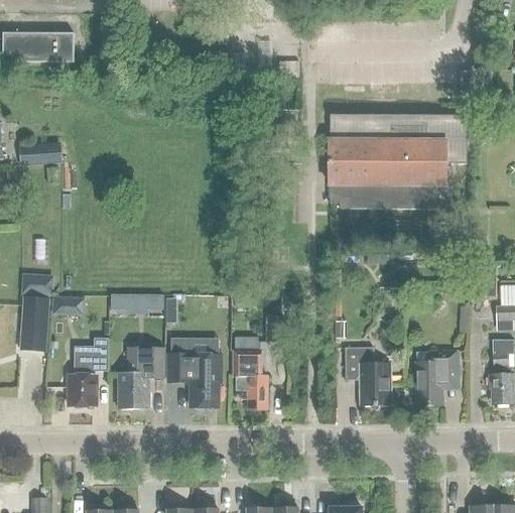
[(1,31),(1,59),(73,60),(73,31),(1,31)]
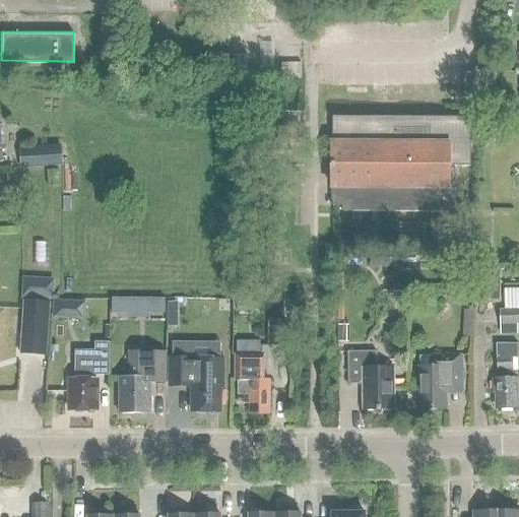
[(302,60),(281,60),(281,76),(302,76),(302,60)]
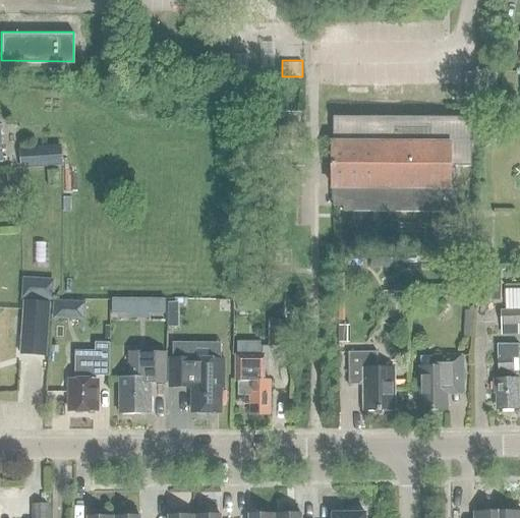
[(470,115),(332,117),(333,187),(333,204),(343,204),(343,210),(450,210),(450,186),(451,186),(451,156),(470,156),(470,115)]
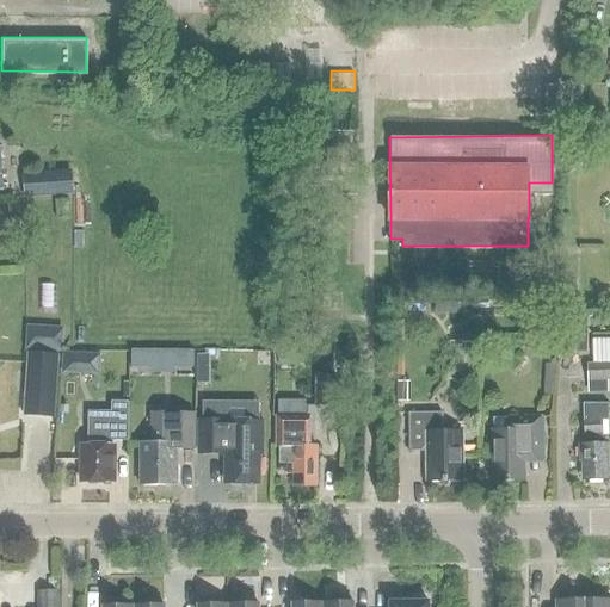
[(23,171),(25,194),(74,191),(72,167),(23,171)]
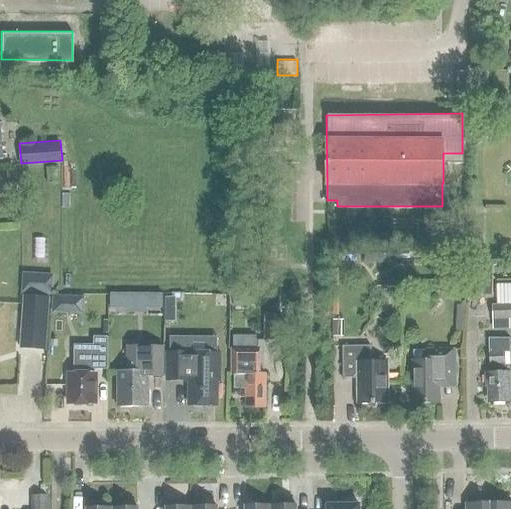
[(58,180),(58,165),(46,165),(47,180),(58,180)]
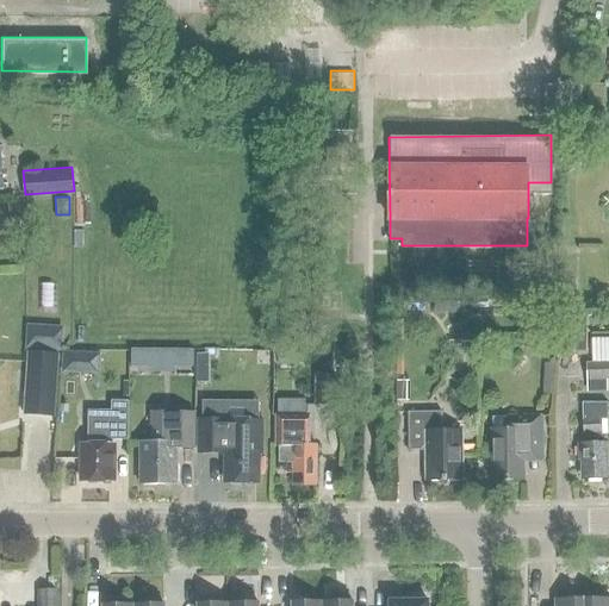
[(550,285),(550,274),(536,274),(535,285),(550,285)]
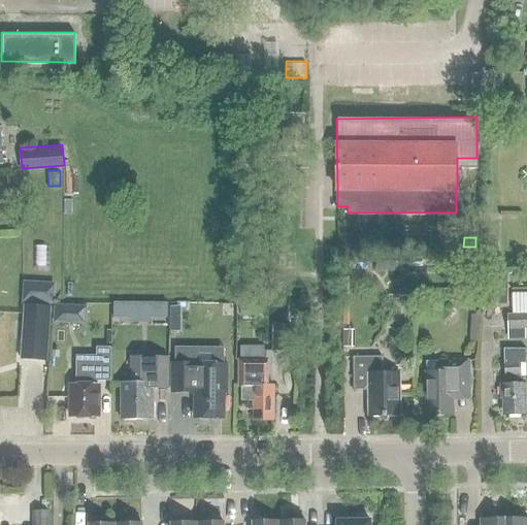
[(502,272),(482,272),(482,301),(502,301),(502,272)]
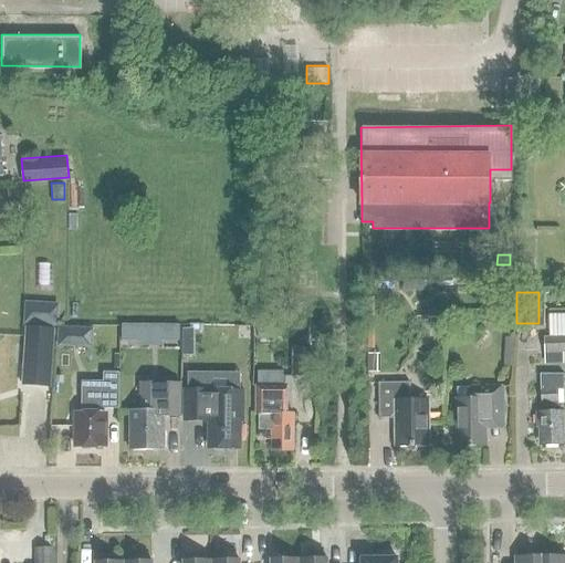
[(489,308),(489,322),(503,322),(504,308),(489,308)]
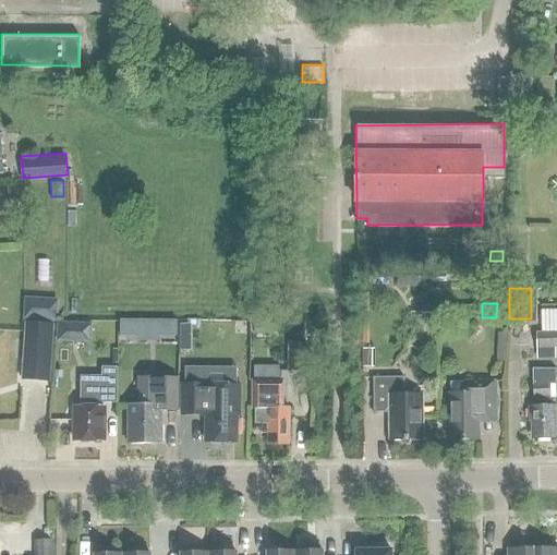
[(120,317),(120,333),(178,334),(178,317),(120,317)]
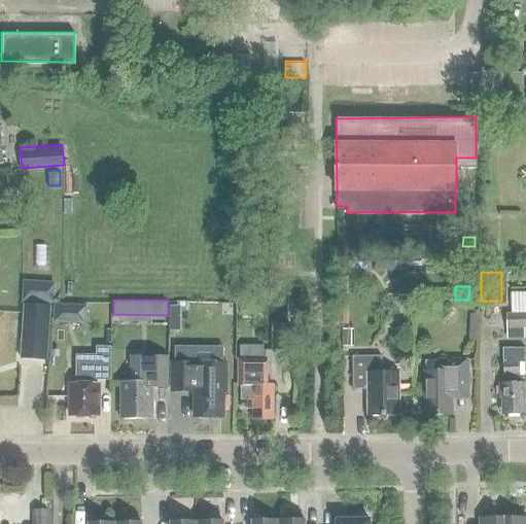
[(69,316),(70,302),(55,302),(54,316),(69,316)]
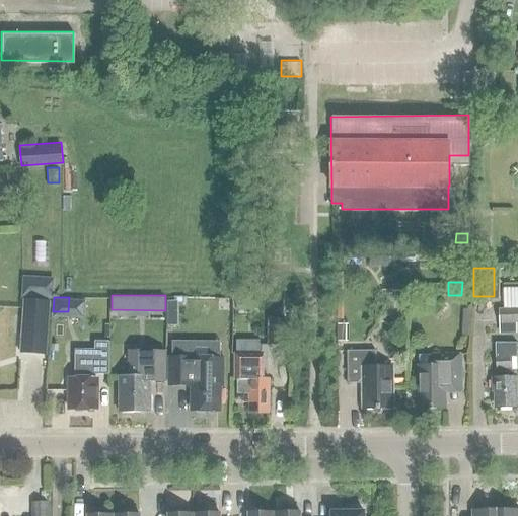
[(24,298),(20,351),(47,353),(50,299),(24,298)]
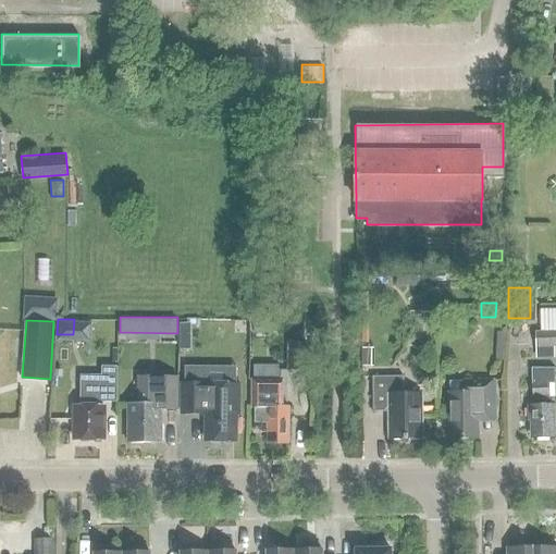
[(555,329),(538,330),(538,345),(555,344),(555,329)]
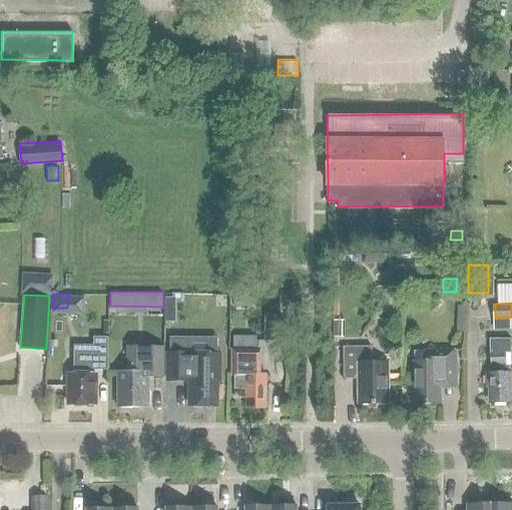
[(234,333),(233,347),(232,346),(231,373),(234,373),(233,387),(245,387),(244,406),(265,406),(266,373),(257,373),(258,347),(252,347),(252,333),(234,333)]
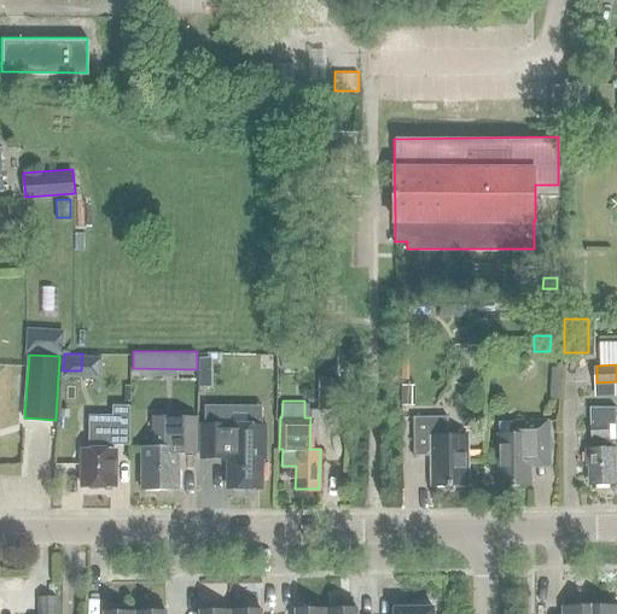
[(95,486),(98,484),(114,484),(114,448),(111,448),(111,442),(128,443),(128,403),(111,403),(111,413),(87,413),(87,448),(81,448),(81,484),(85,484),(88,486),(95,486)]
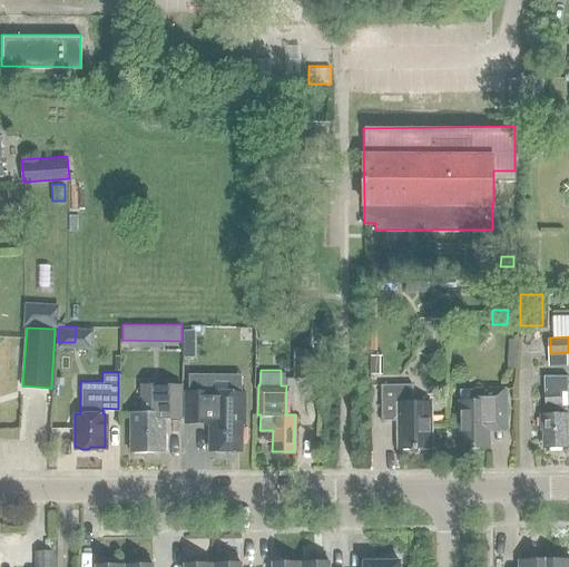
[(567,390),(567,373),(545,374),(546,412),(540,412),(540,427),(545,427),(545,446),(565,446),(565,412),(562,412),(561,390),(567,390)]
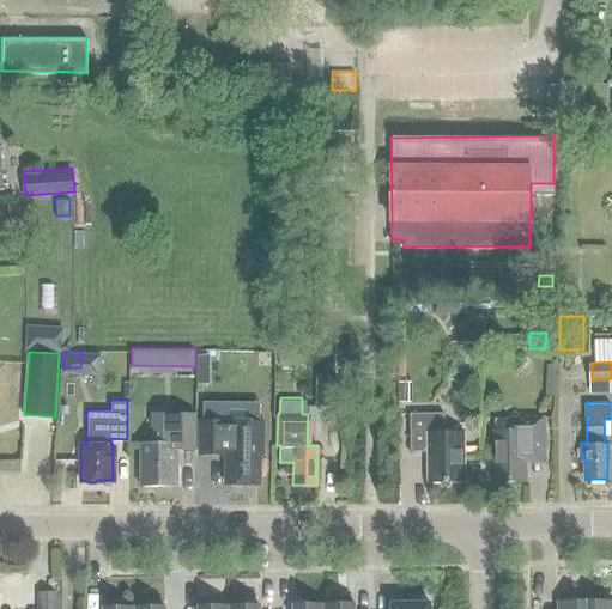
[(139,440),(139,482),(176,482),(176,446),(194,446),(193,410),(150,410),(151,440),(139,440)]
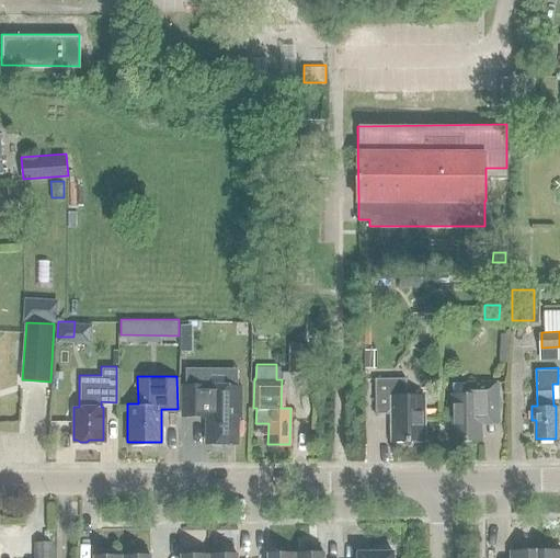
[(391,441),(422,441),(422,424),(423,424),(422,394),(404,394),(404,376),(373,376),(374,411),(390,411),(390,425),(391,425),(391,441)]
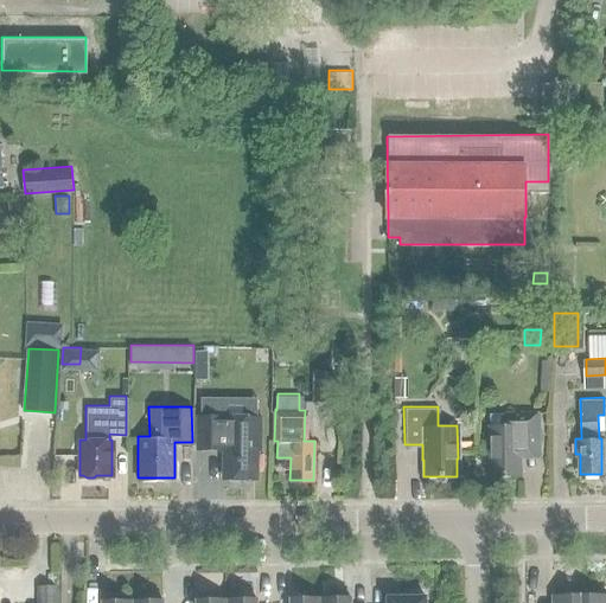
[(489,425),(489,475),(520,475),(520,456),(538,456),(538,412),(489,412),(489,425)]
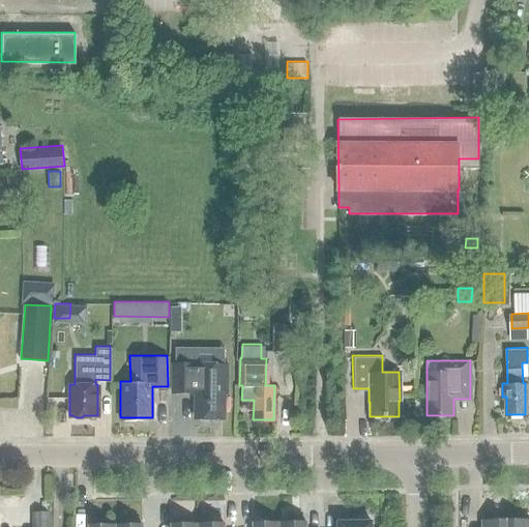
[(199,416),(201,418),(207,418),(210,416),(223,416),(224,392),(228,392),(228,363),(175,361),(174,390),(196,391),(195,416),(199,416)]
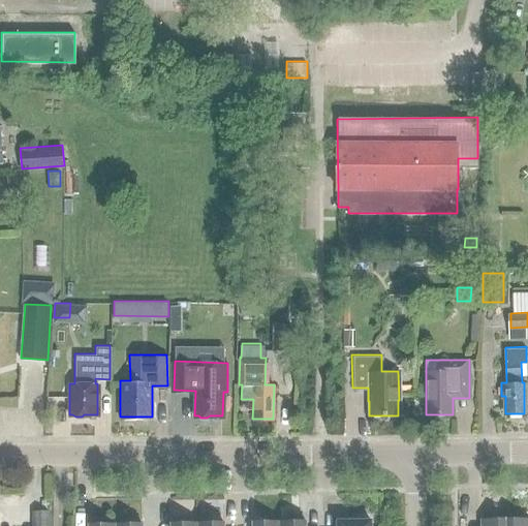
[(48,525),(49,499),(32,499),(31,525),(48,525)]
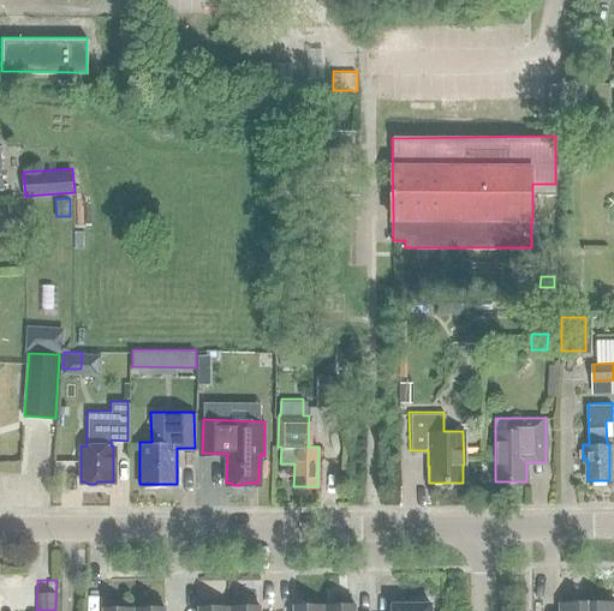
[(430,610),(430,600),(416,600),(416,604),(394,605),(394,610),(430,610)]
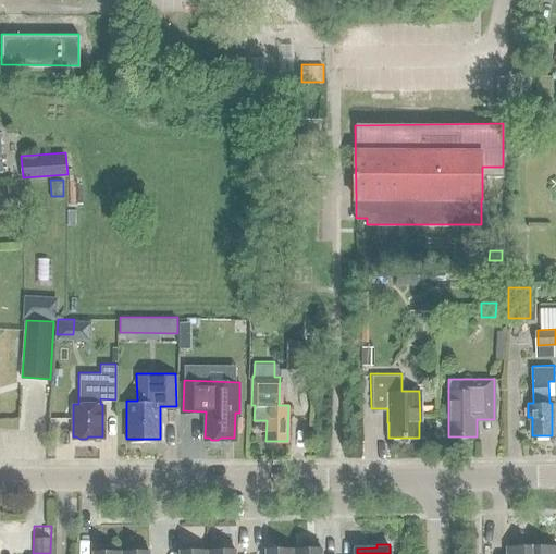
[(533,553),(533,544),(509,545),(509,553),(533,553)]
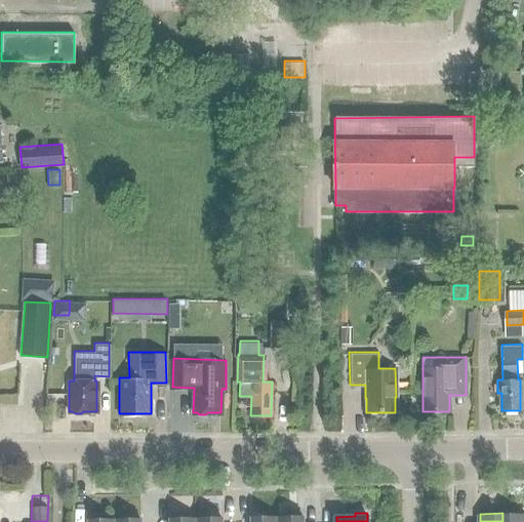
[(523,513),(502,513),(502,521),(523,521),(523,513)]
